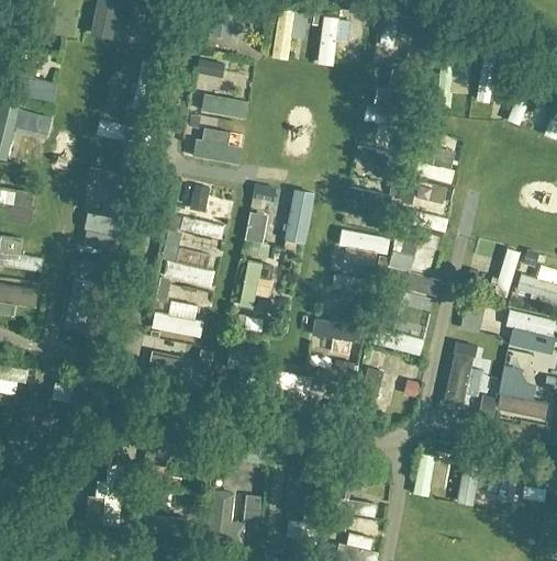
[(92,0),(86,34),(108,38),(115,0),(136,0),(140,0),(92,0)]
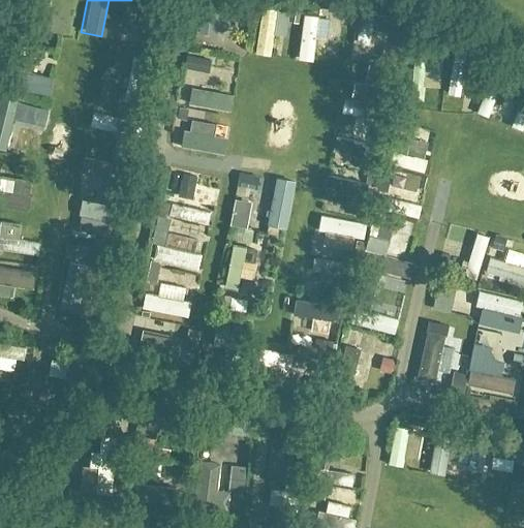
[(207,0),(203,38),(228,41),(233,0),(207,0)]
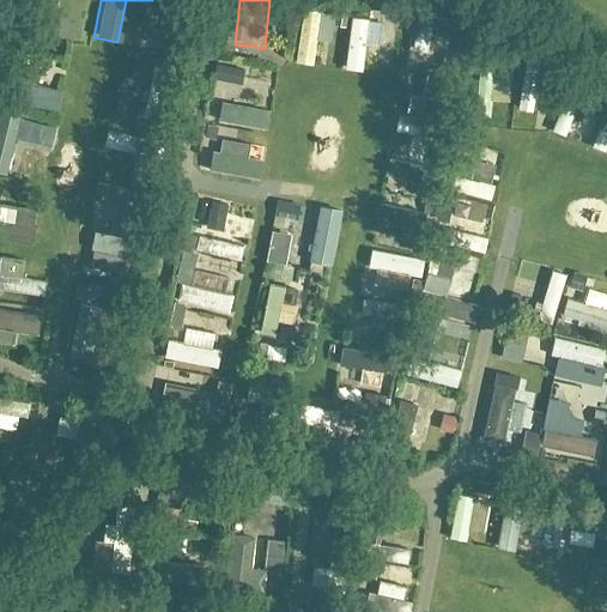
[(60,7),(37,7),(40,46),(61,44),(60,7)]
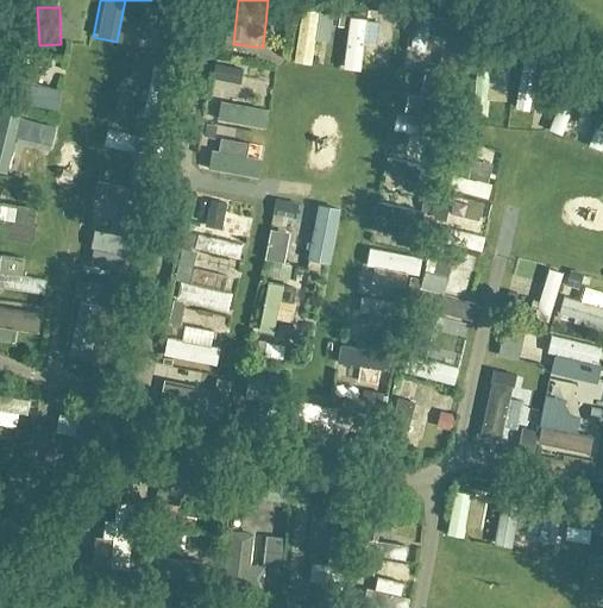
[(302,7),(293,62),(309,66),(320,10),(302,7)]
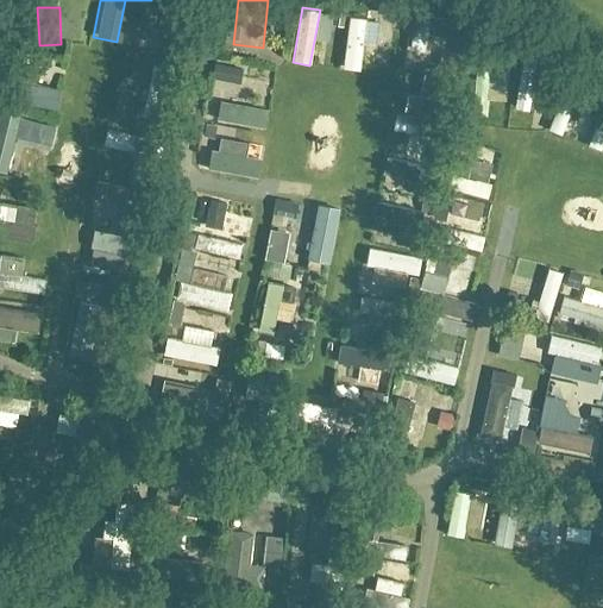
[(421,50),(429,17),(418,14),(409,48),(421,50)]
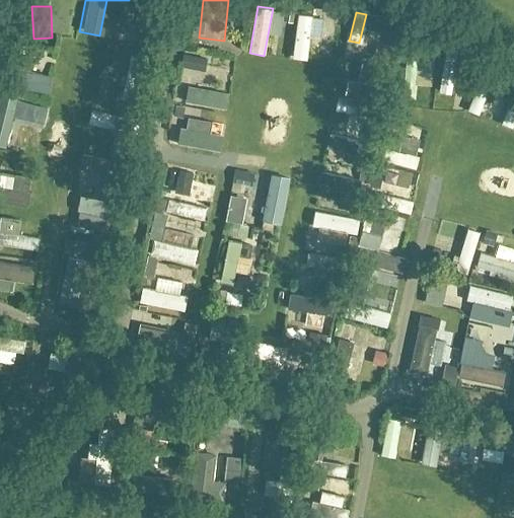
[(295,14),(293,56),(308,57),(310,14),(295,14)]
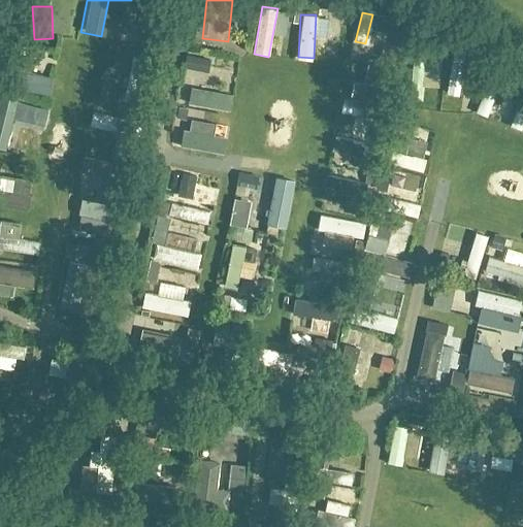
[(123,31),(123,45),(138,46),(138,32),(123,31)]
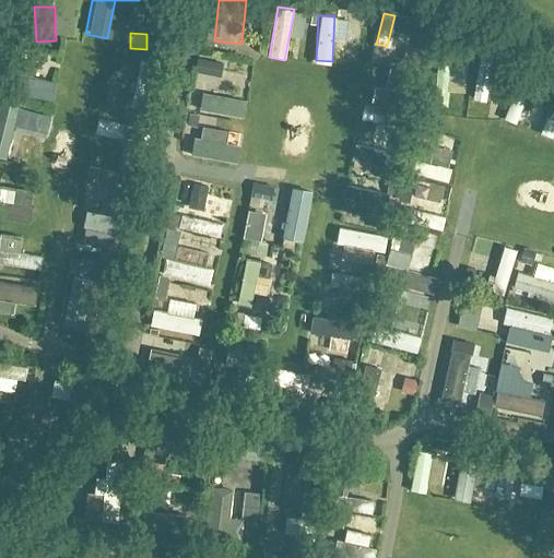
[(450,76),(464,76),(466,58),(450,58),(450,76)]
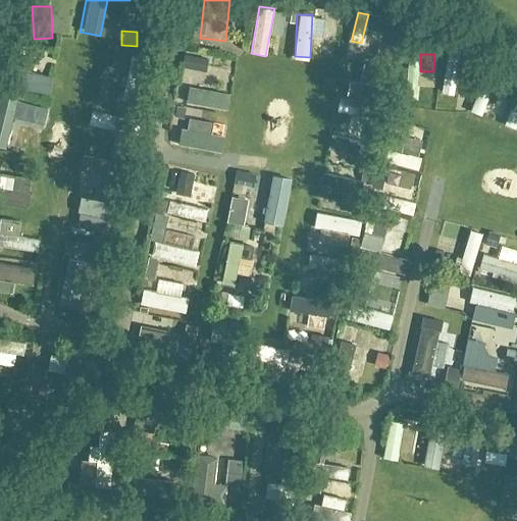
[(405,57),(407,101),(420,100),(417,56),(405,57)]
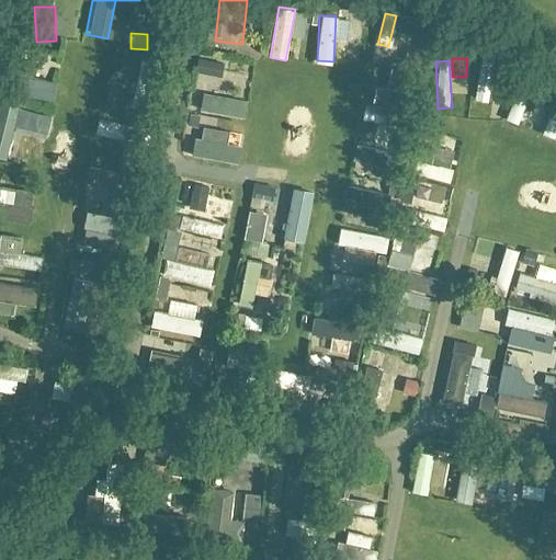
[(56,100),(56,83),(12,83),(13,100),(56,100)]
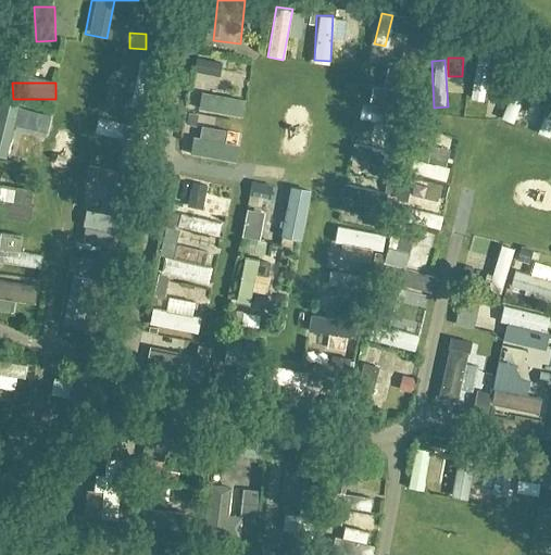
[(241,117),(245,101),(202,91),(198,108),(241,117)]
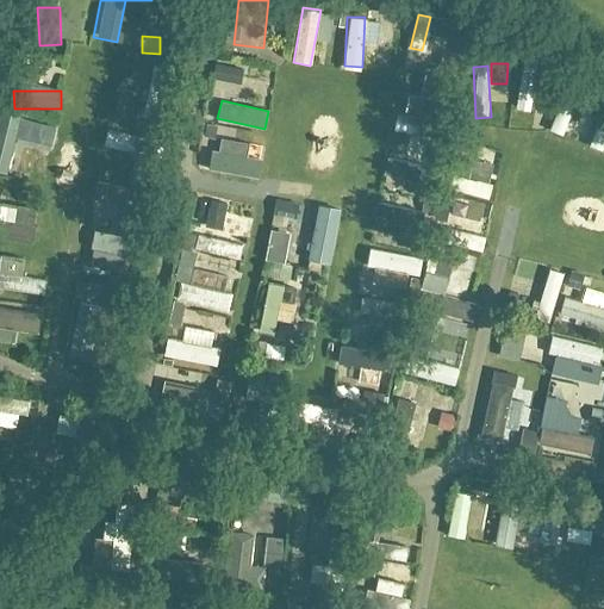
[(566,140),(581,110),(564,100),(548,131),(566,140)]
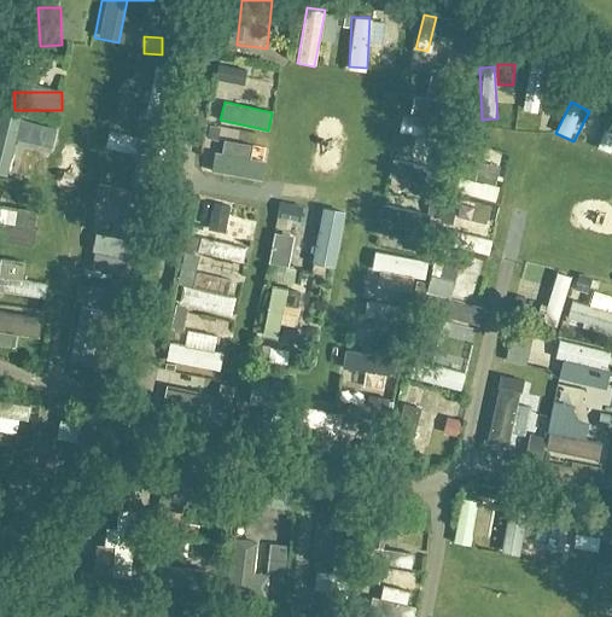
[(414,115),(397,121),(403,138),(420,132),(414,115)]
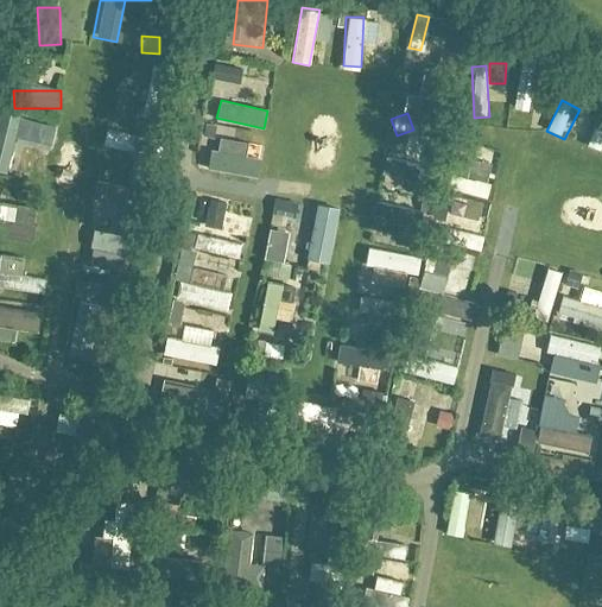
[(601,152),(601,150),(601,120),(597,119),(587,146),(601,152)]
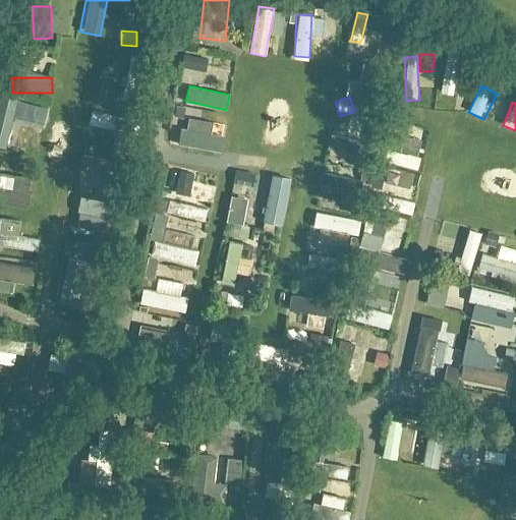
[(91,131),(109,135),(112,119),(94,115),(91,131)]
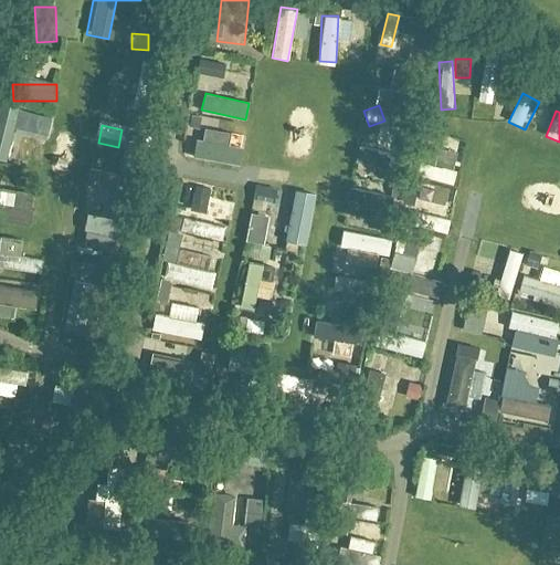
[(199,164),(240,165),(240,145),(200,144),(199,164)]
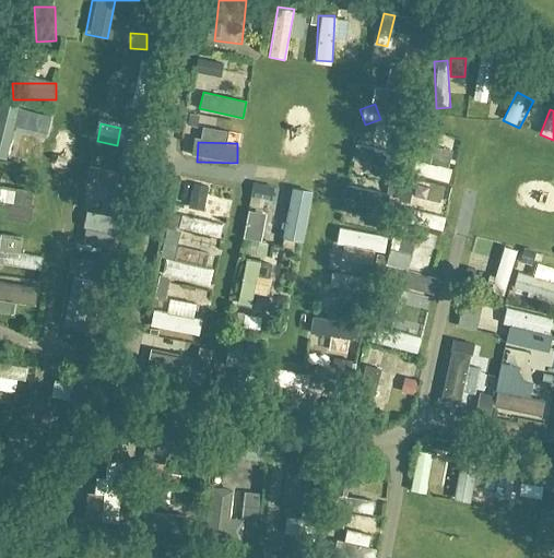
[(447,163),(451,149),(428,142),(424,156),(447,163)]
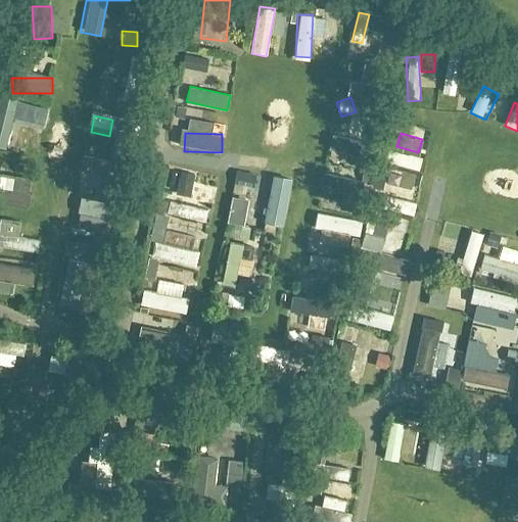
[(383,162),(418,169),(421,153),(385,148),(383,162)]
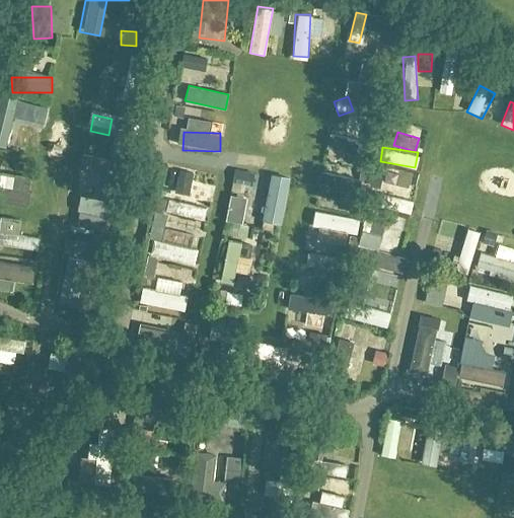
[(319,169),(317,181),(335,185),(337,171),(319,169)]
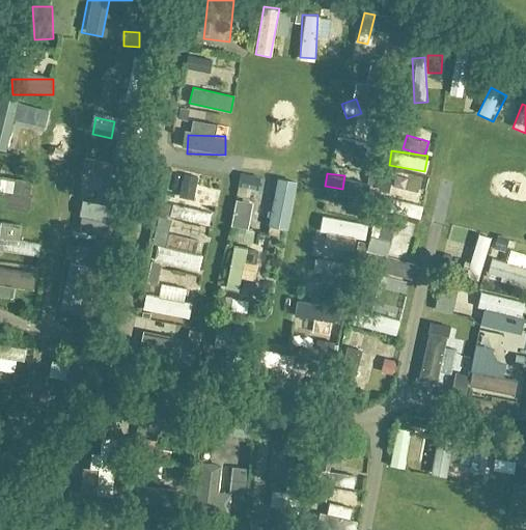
[(286,226),(293,177),(275,175),(269,224),(286,226)]
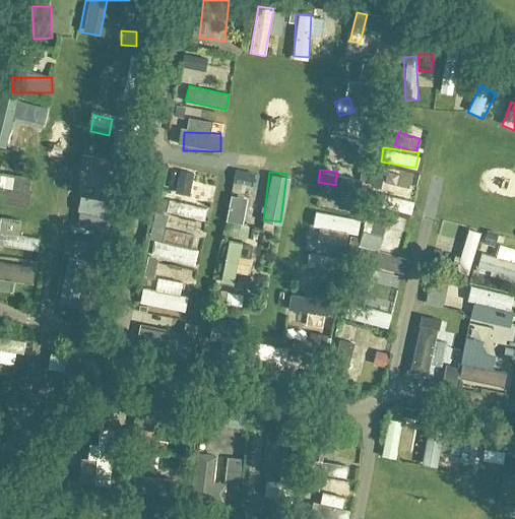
[(0,190),(13,192),(15,180),(0,178),(0,190)]
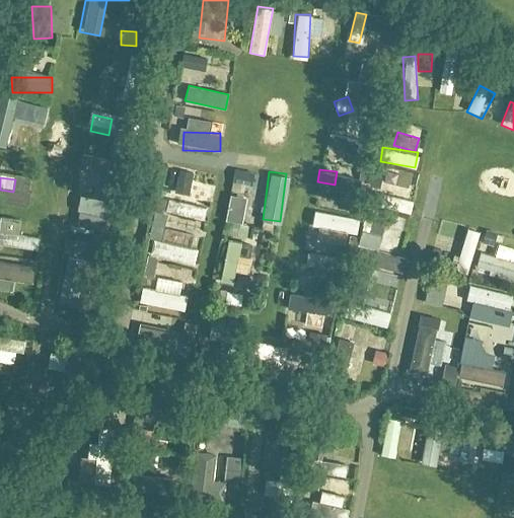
[(253,215),(255,192),(228,189),(226,213),(253,215)]
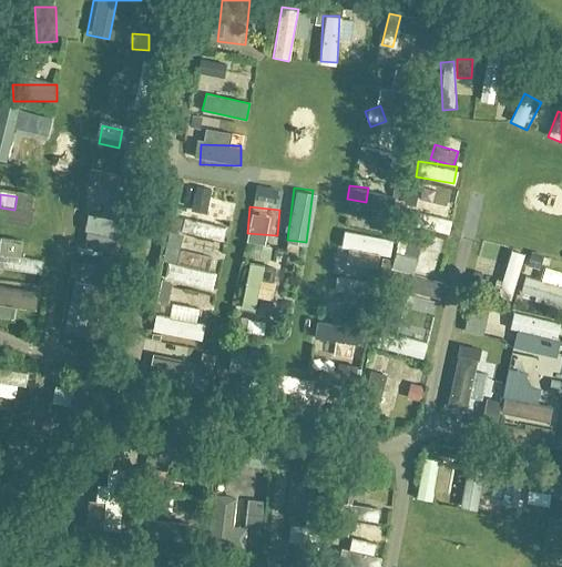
[(420,210),(416,225),(447,234),(451,219),(420,210)]
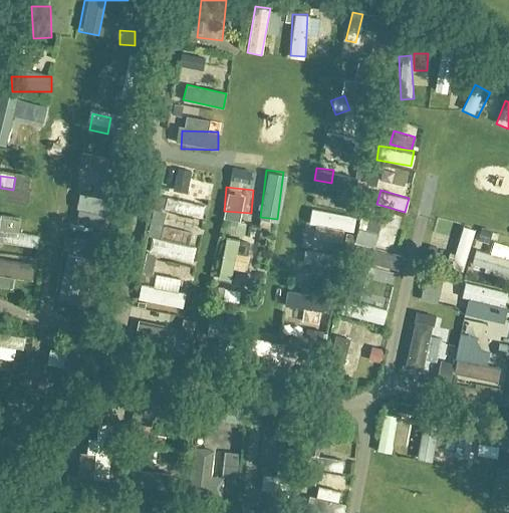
[(0,208),(30,211),(31,195),(0,192),(0,208)]
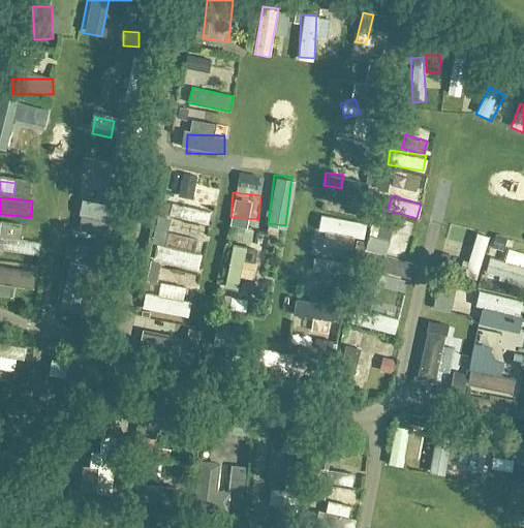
[(173,220),(210,228),(214,213),(177,205),(173,220)]
